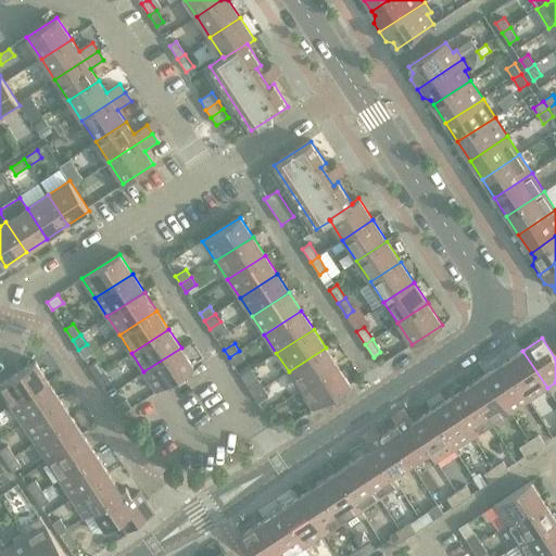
[(181,348),(143,371),(156,391),(193,367),(181,348)]
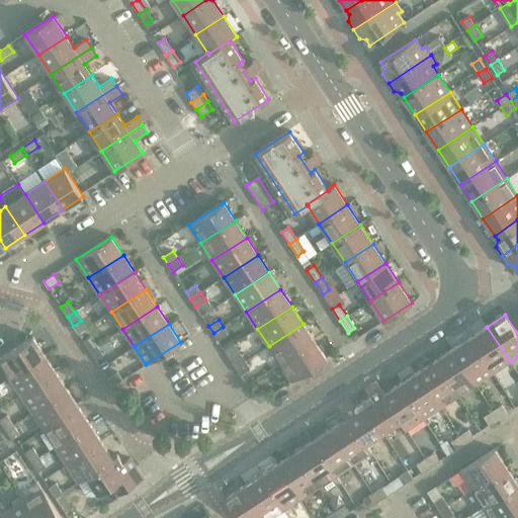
[(304,324),(269,346),(280,363),(315,341),(304,324)]
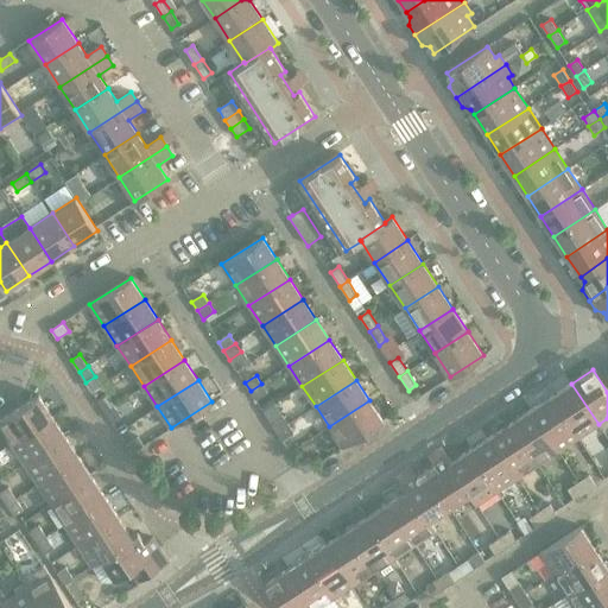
[(261,384),(251,391),(255,400),(267,392),(261,384)]
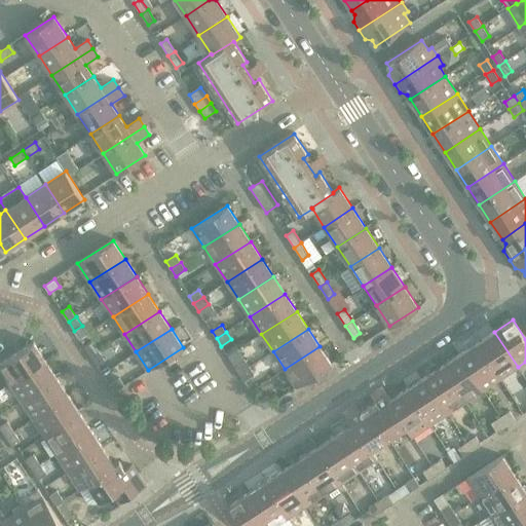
[(494,332),(477,343),(500,379),(518,367),(494,332)]
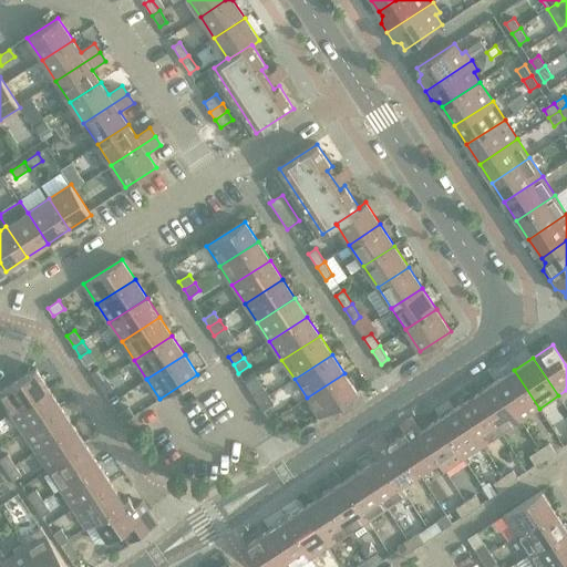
[(91,373),(99,384),(106,379),(100,368),(91,373)]
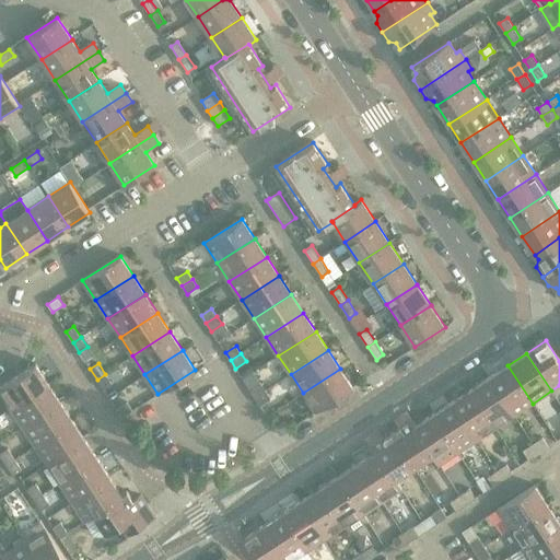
[(0,387),(0,392),(11,409),(48,384),(36,364),(0,387)]
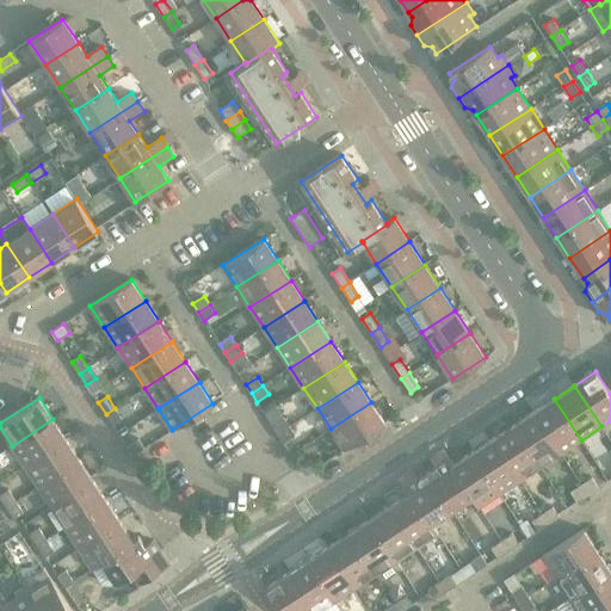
[(554,399),(534,412),(561,454),(581,440),(554,399)]
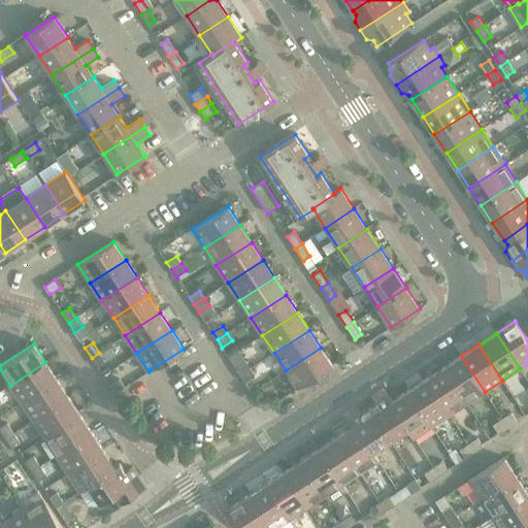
[(321,348),(286,370),(297,389),(333,365),(321,348)]
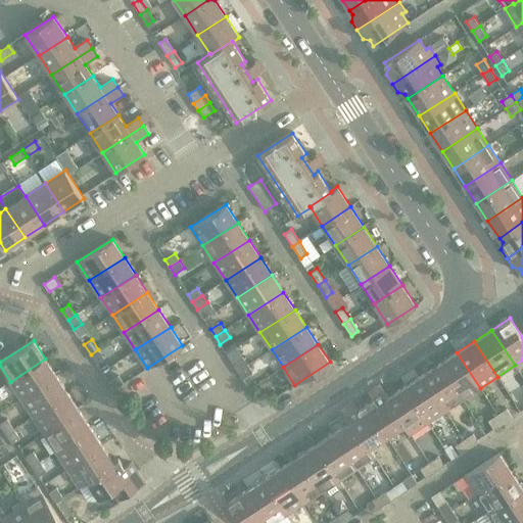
[(98,349),(91,354),(97,364),(104,359),(98,349)]
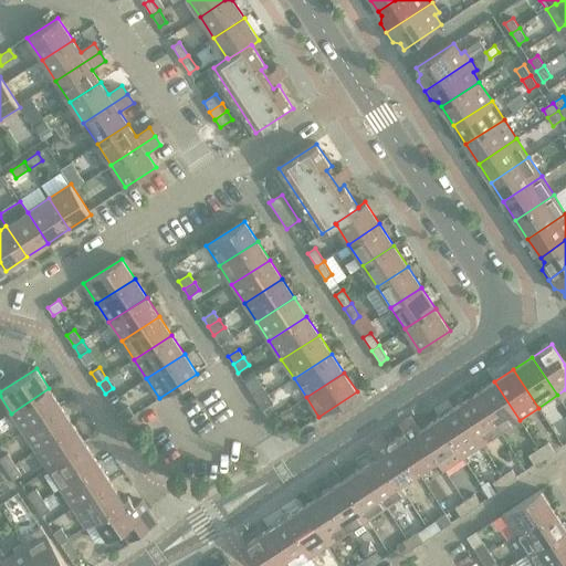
[(494,381),(475,394),(501,432),(520,420),(494,381)]
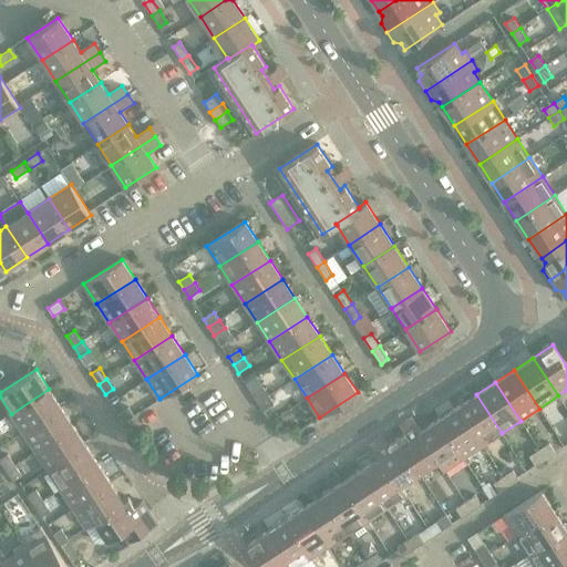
[(253,394),(258,402),(269,395),(264,388),(253,394)]
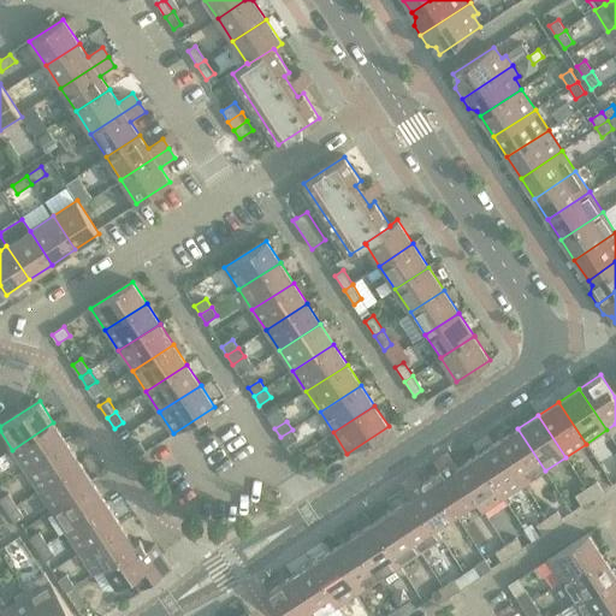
[(53,422),(12,450),(25,471),(67,443),(53,422)]
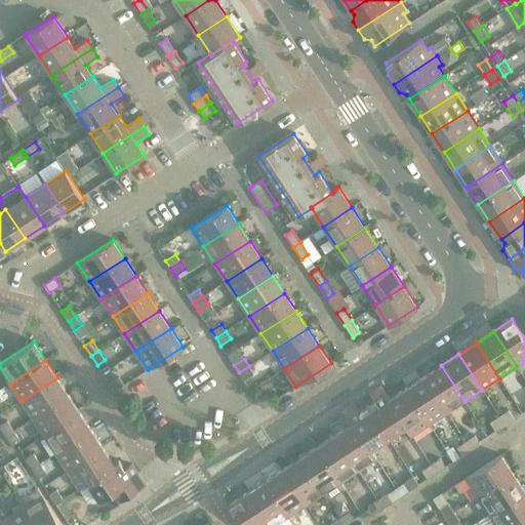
[(441,365),(423,376),(447,412),(465,401),(441,365)]
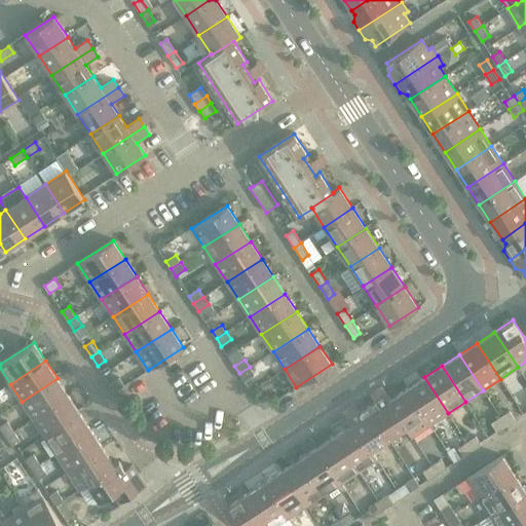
[(250,367),(239,373),(245,381),(254,374),(250,367)]
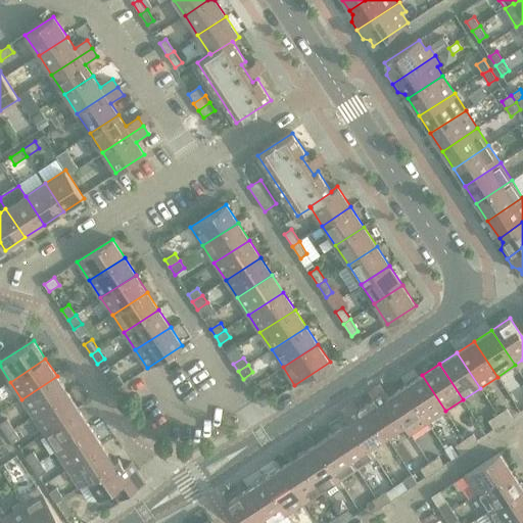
[(422,375),(405,386),(428,422),(445,411),(422,375)]
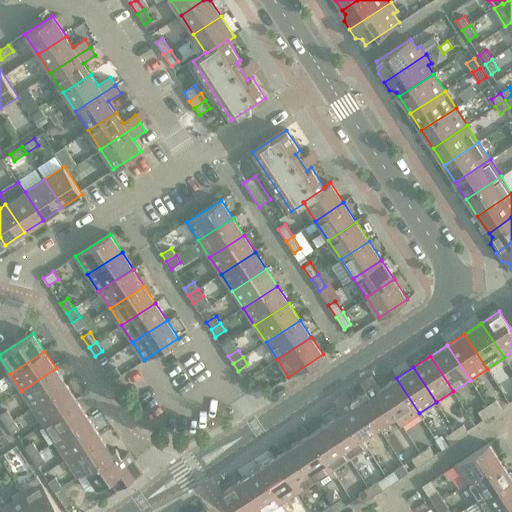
[(56,368),(21,391),(32,408),(67,385),(56,368)]
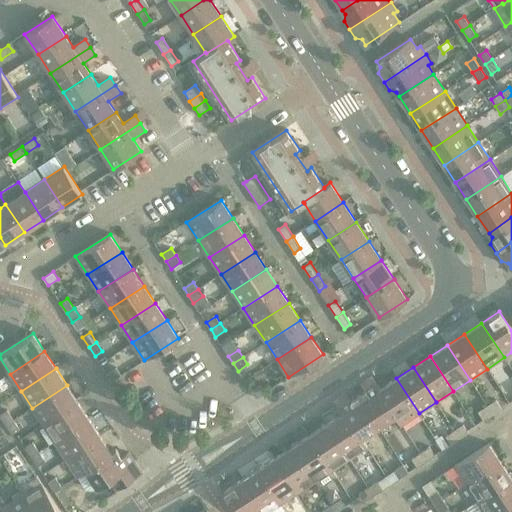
[(112,382),(121,375),(116,368),(107,374),(112,382)]
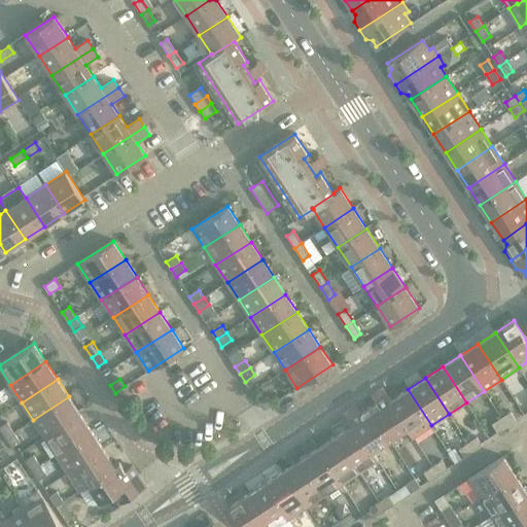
[(377,402),(369,408),(390,440),(407,428),(408,428),(390,400),(391,400),(383,388),(372,395),(377,402)]
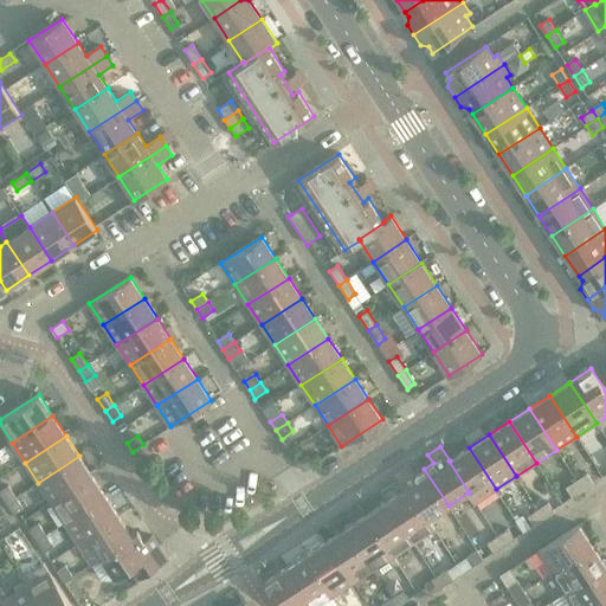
[(469,447),(450,461),(449,461),(469,492),(468,492),(475,503),(496,489),(469,447)]
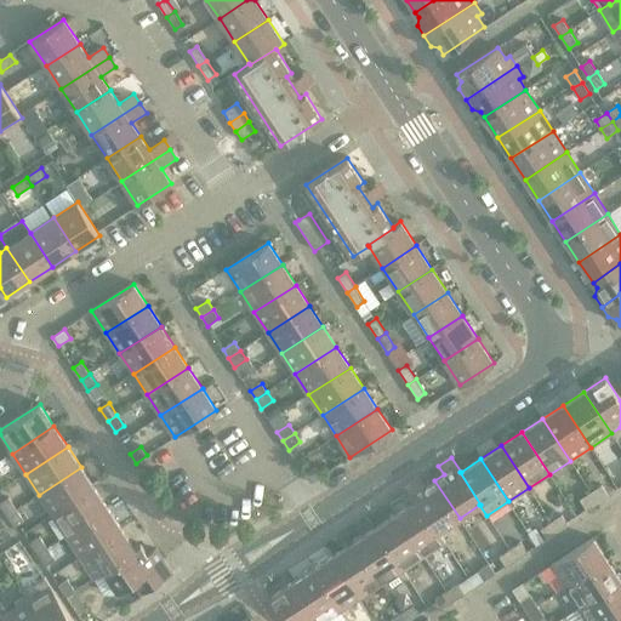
[(81,467),(39,495),(53,516),(95,488),(81,467)]
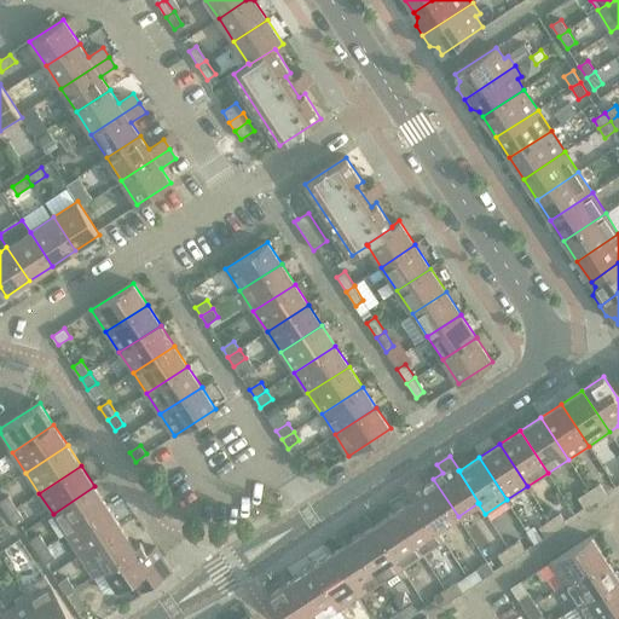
[(316,466),(304,473),(310,481),(322,474),(316,466)]
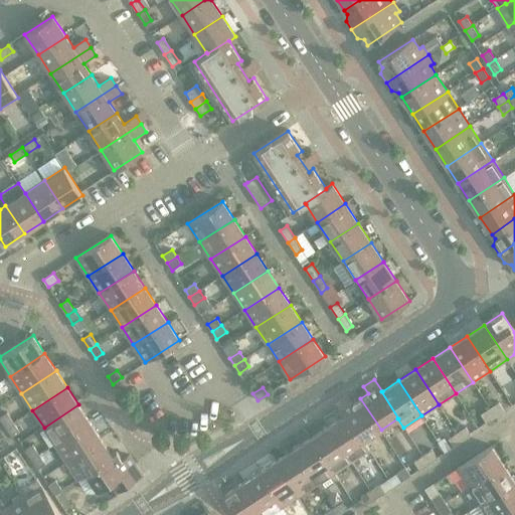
[(337,403),(345,416),(346,415),(363,441),(364,441),(381,430),(360,398),(352,403),(347,396),(337,403)]
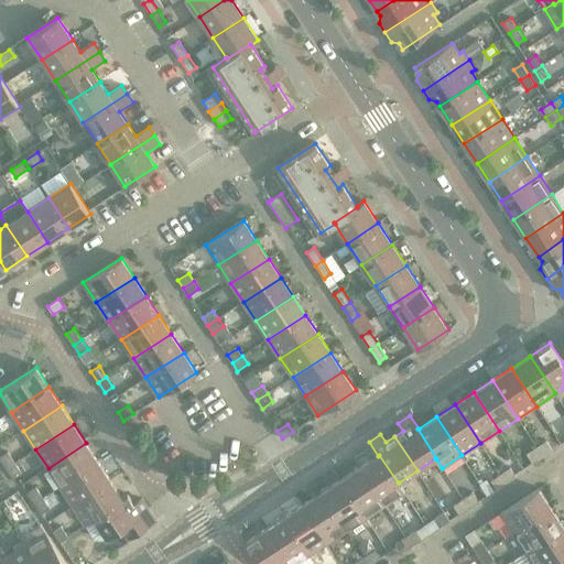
[(546,441),(537,447),(542,456),(552,449),(546,441)]
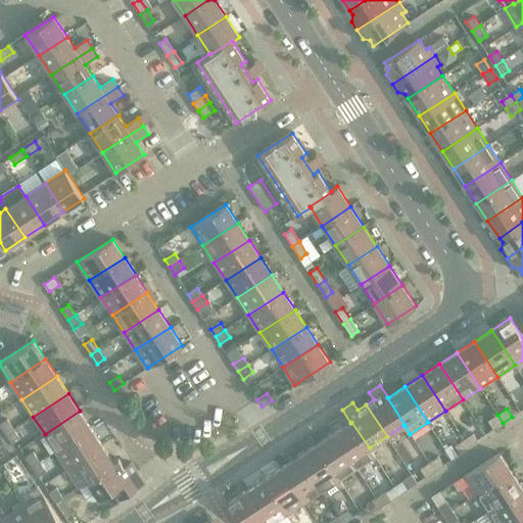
[(80,411),(45,434),(56,452),(91,428),(80,411)]
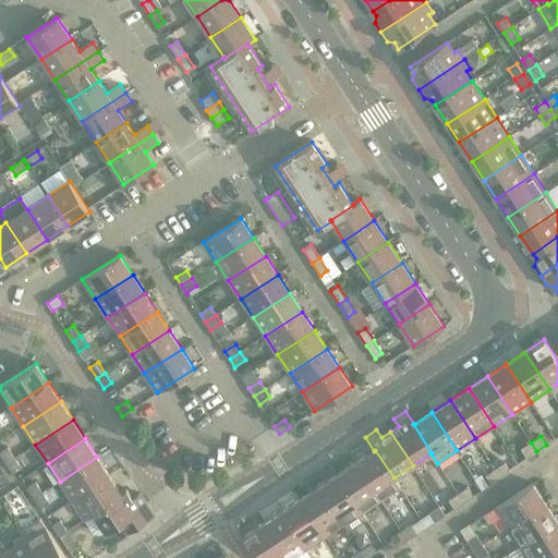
[(536,451),(531,443),(521,449),(528,458),(536,451)]
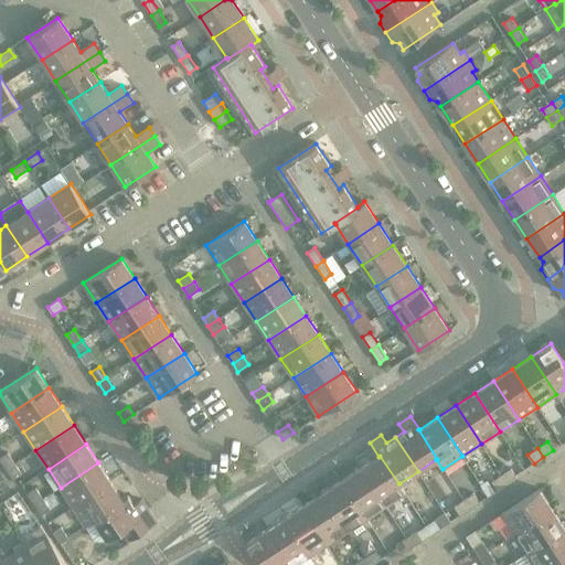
[(0,458),(7,469),(14,464),(8,454),(0,458)]
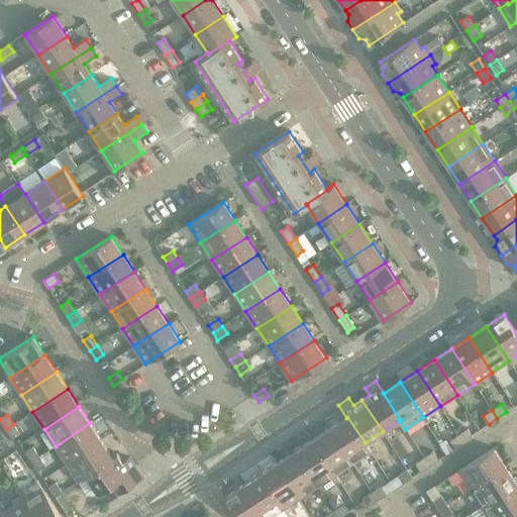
[(346,418),(330,428),(353,462),(372,451),(366,442),(365,442),(347,417),(346,418)]
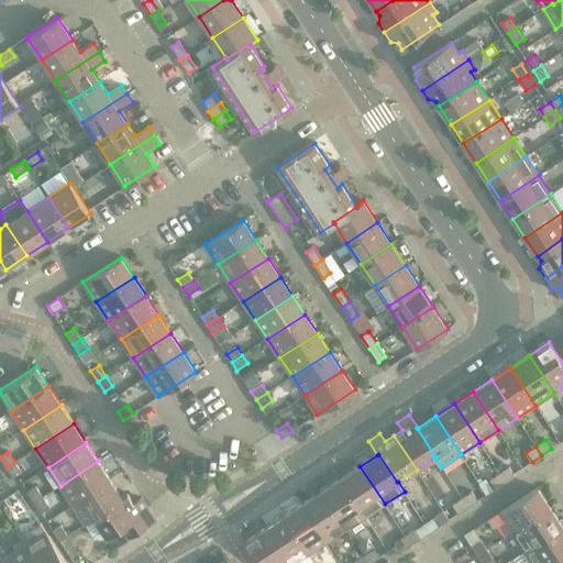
[(98,461),(61,486),(73,505),(110,479),(98,461)]
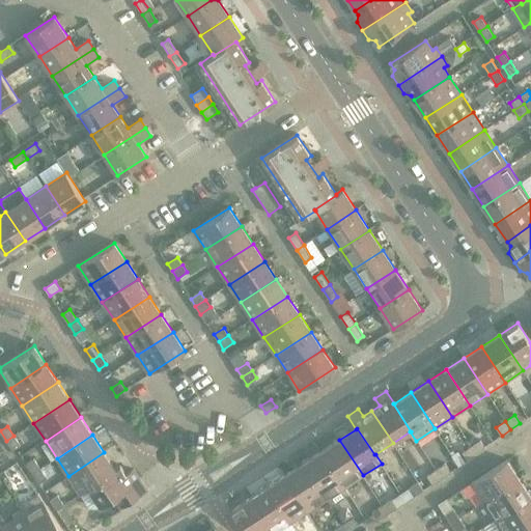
[(14,436),(6,441),(12,450),(21,445),(14,436)]
